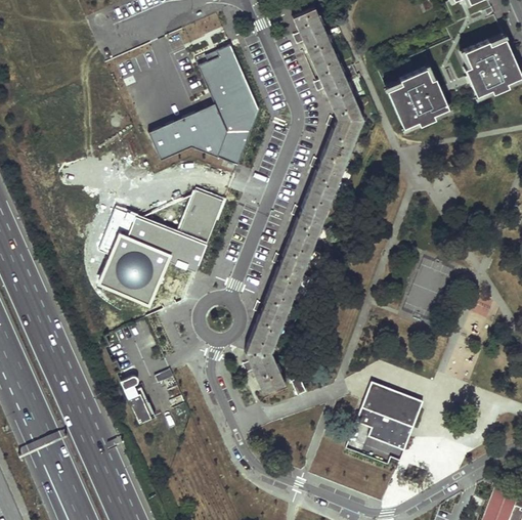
[(265,396),(286,387),(271,354),(363,120),(315,9),(294,18),(300,35),(296,37),(299,46),(304,44),(324,90),(319,93),(323,101),(329,99),(338,120),(332,118),(329,126),(335,128),(321,161),(315,159),(312,167),(318,169),(303,210),(297,207),(294,215),(299,217),(284,259),(277,256),(274,265),(279,267),(265,307),(258,304),(255,312),(261,315),(246,355),(250,363),(245,366),(249,376),(254,374),(265,396)]
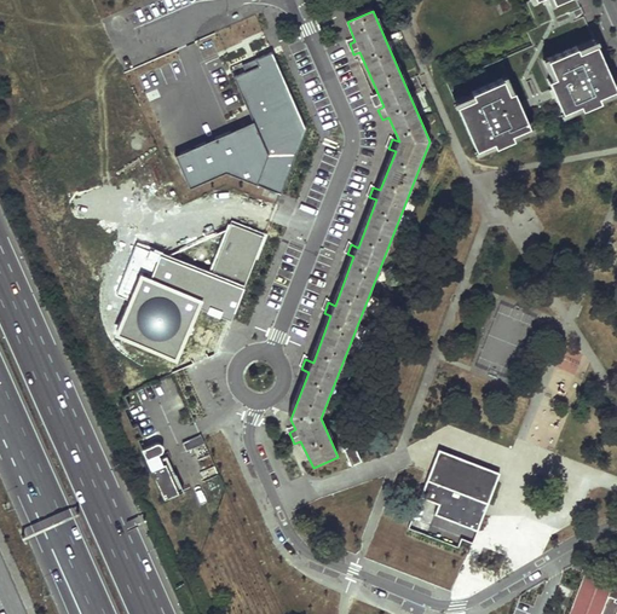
[(580,51),(552,63),(559,80),(552,84),(565,114),(583,106),(584,113),(604,105),(601,99),(616,93),(616,86),(600,47),(582,56),(580,51)]
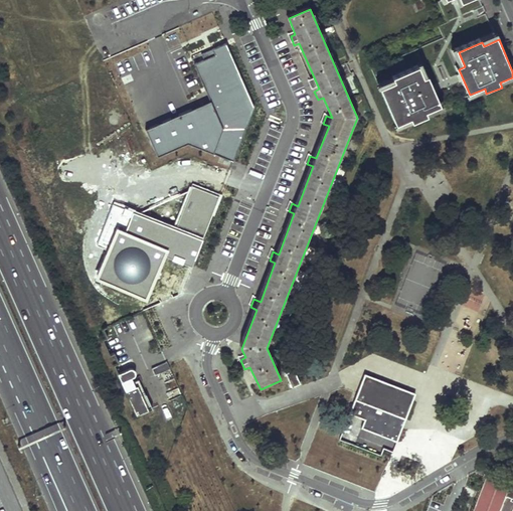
[(218,58),(195,67),(209,102),(142,129),(157,166),(194,151),(234,167),(243,171),(267,116),(235,41),(214,49),(218,58)]
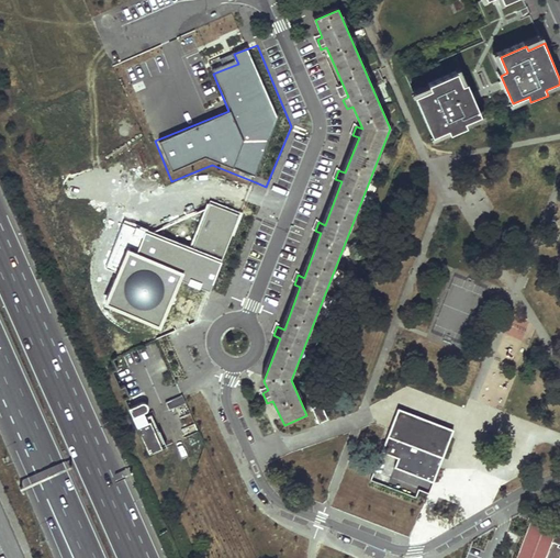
[(465,89),(458,75),(429,87),(433,92),(417,99),(435,138),(451,132),(452,135),(468,130),(466,124),(482,116),(469,87),(465,89)]
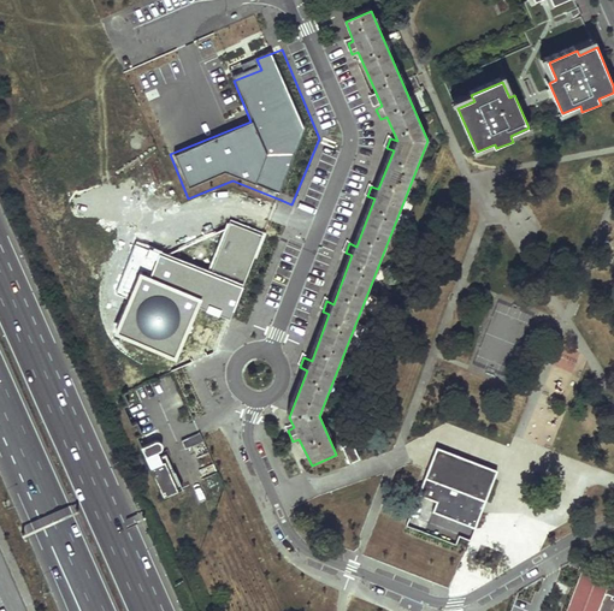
[(234,318),(265,237),(234,224),(214,274),(140,245),(119,297),(130,301),(117,333),(179,359),(200,304),(234,318)]
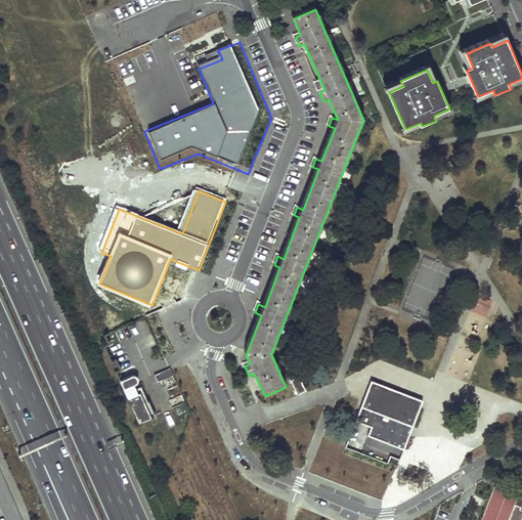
[(105,301),(111,297),(103,290),(98,294),(105,301)]
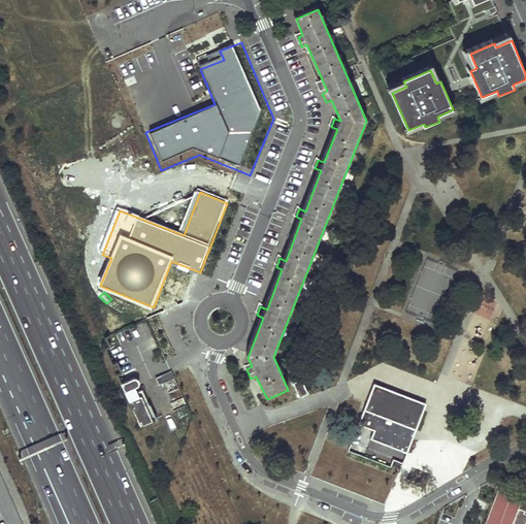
[(493,323),(496,312),(479,306),(475,318),(493,323)]
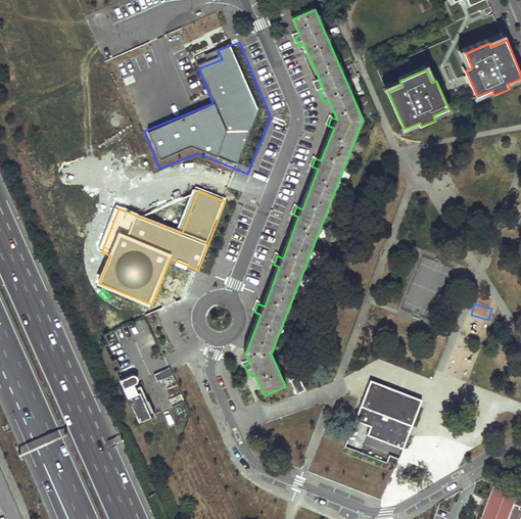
[(159,376),(154,378),(157,385),(162,382),(159,376)]
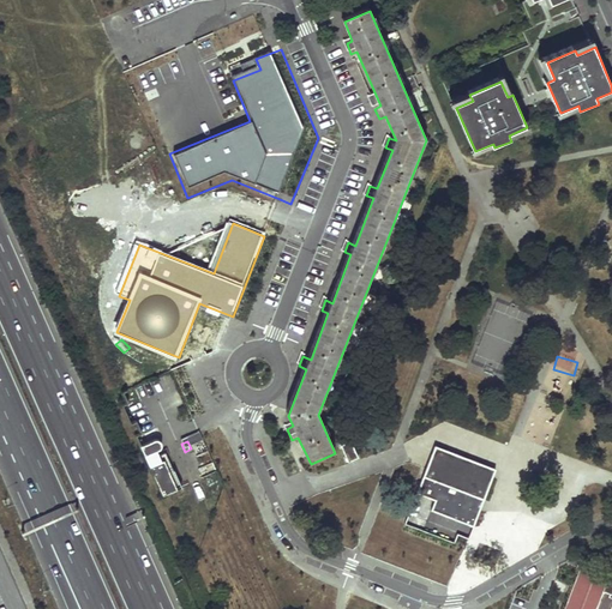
[(162,500),(181,492),(166,457),(155,462),(154,456),(159,453),(160,453),(161,452),(161,450),(161,448),(161,447),(161,446),(160,445),(159,445),(157,444),(156,444),(155,444),(154,444),(139,451),(162,500)]
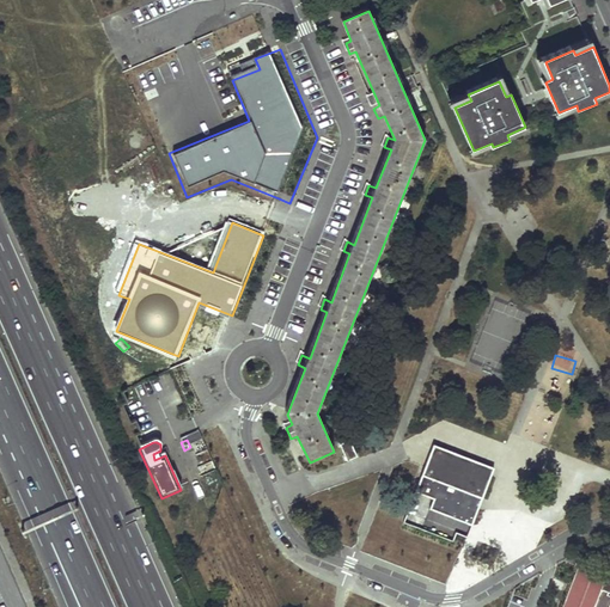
[(352,443),(341,448),(348,466),(359,461),(352,443)]
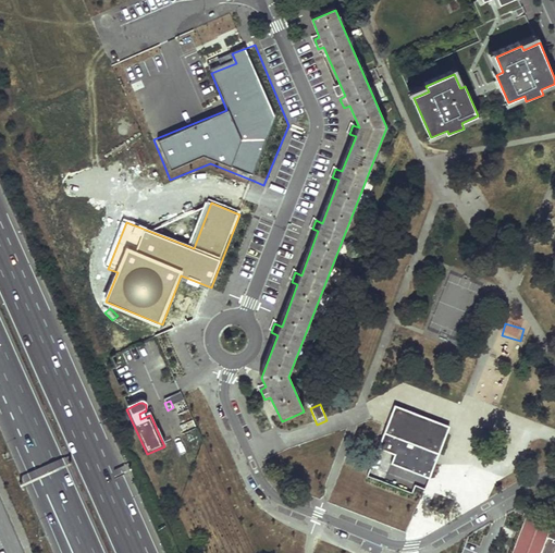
[(452,430),(397,408),(370,478),(418,498),(420,491),(429,494),(452,430)]
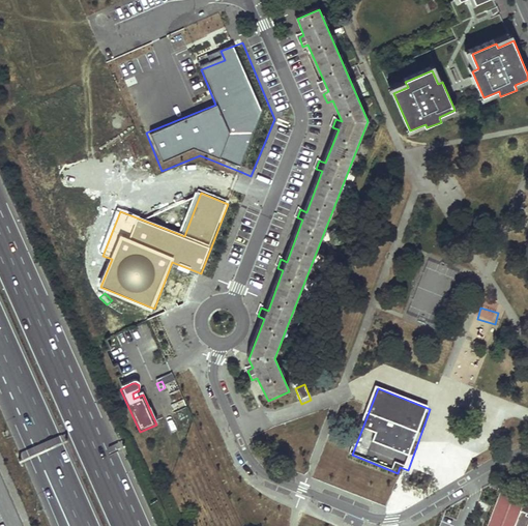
[(518,525),(523,515),(527,516),(527,501),(505,493),(492,525),(518,525)]
